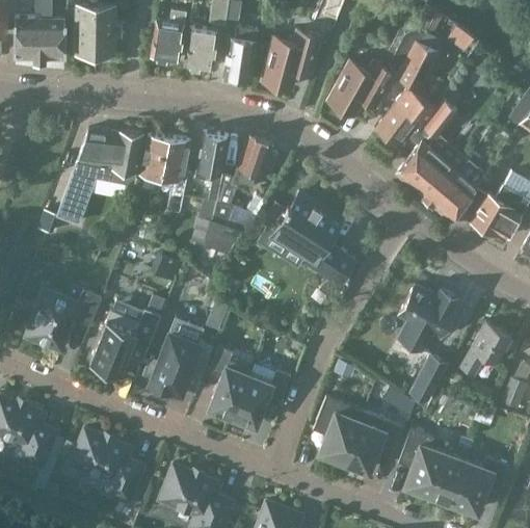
[(41,12),(41,18),(53,18),(52,0),(35,0),(35,12),(41,12)]
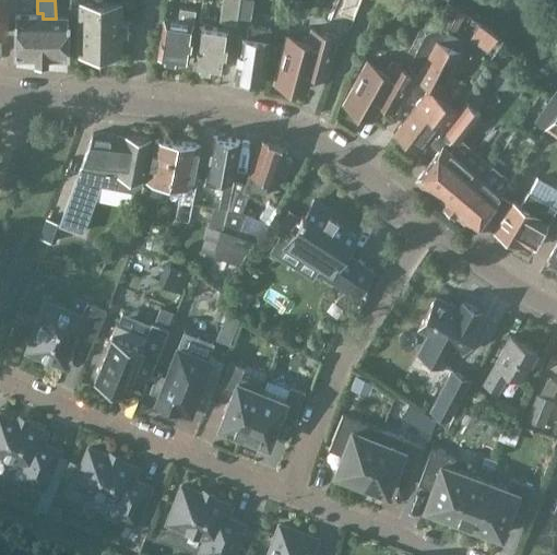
[(237,27),(239,0),(225,0),(222,25),(237,27)]
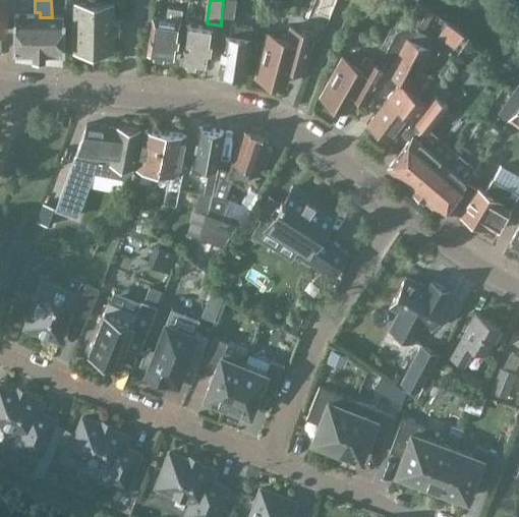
[(223,0),(221,25),(231,26),(231,25),(236,25),(239,0),(223,0)]
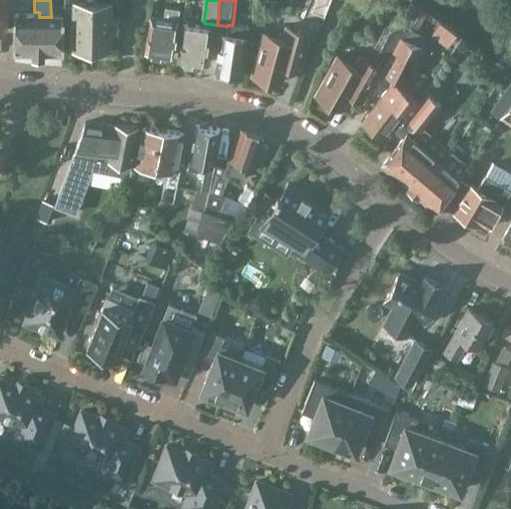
[(64,55),(65,3),(55,2),(55,18),(16,17),(15,54),(34,54),(34,57),(45,57),(45,55),(64,55)]
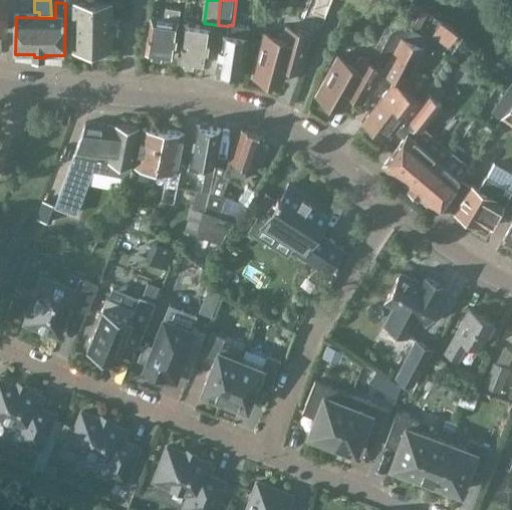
[(74,4),(73,49),(111,50),(111,33),(117,33),(117,22),(112,22),(112,5),(74,4)]
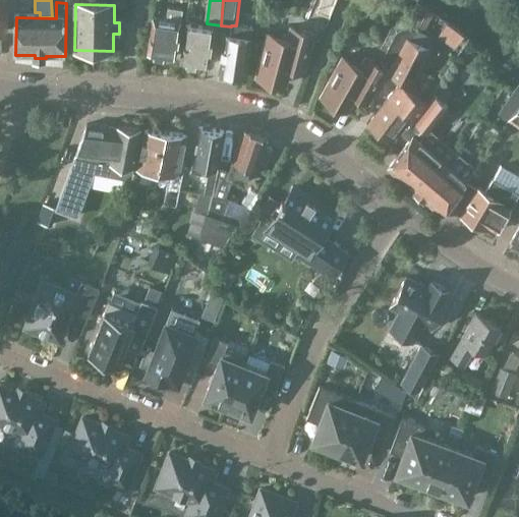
[(167,21),(153,19),(147,56),(152,56),(153,59),(153,60),(163,61),(163,60),(165,58),(174,60),(180,23),(181,23),(183,11),(169,9),(167,21)]
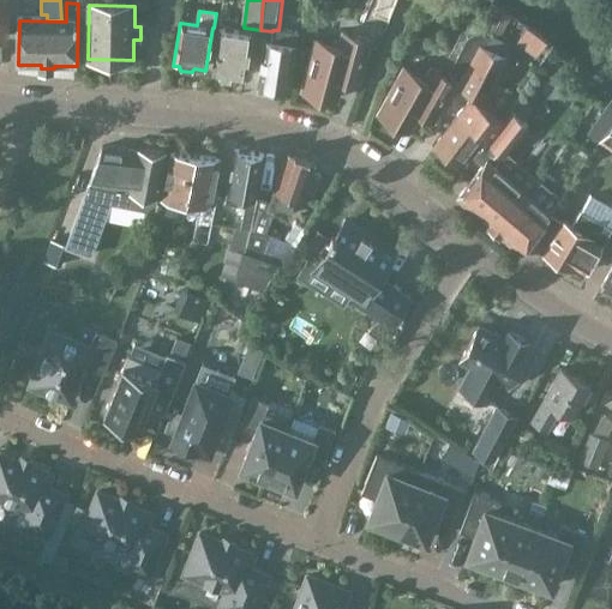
[(213,76),(217,76),(222,80),(228,82),(234,78),(246,79),(252,34),(220,30),(213,76)]
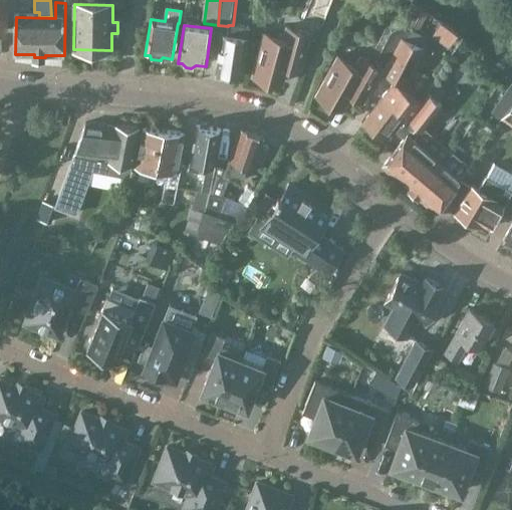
[(229,26),(227,36),(223,36),(218,71),(242,75),(249,29),(229,26)]
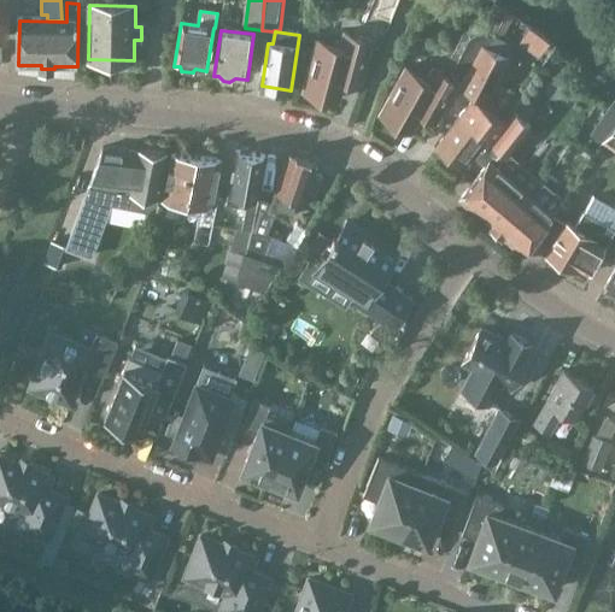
[(302,95),(310,98),(312,101),(328,106),(332,104),(341,106),(346,86),(363,90),(376,42),(344,34),(340,47),(317,40),(302,95)]
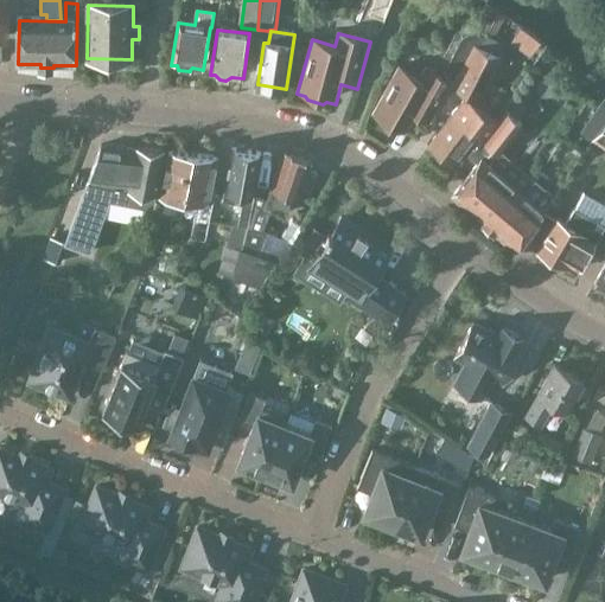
[(449,84),(477,102),(503,62),(475,44),(449,84)]
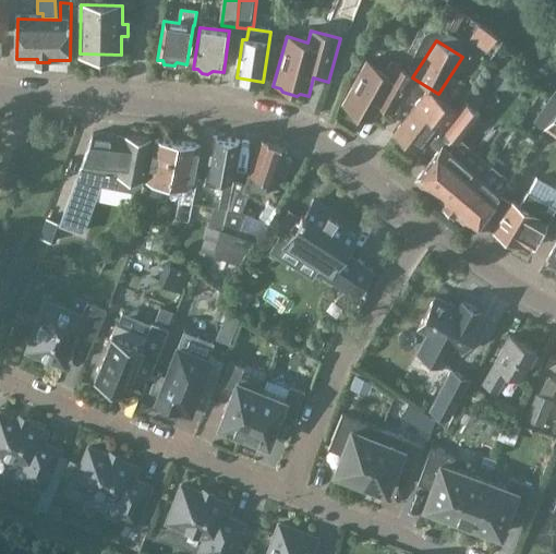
[(367,62),(343,105),(372,121),(382,105),(395,112),(413,79),(390,67),(387,73),(367,62)]
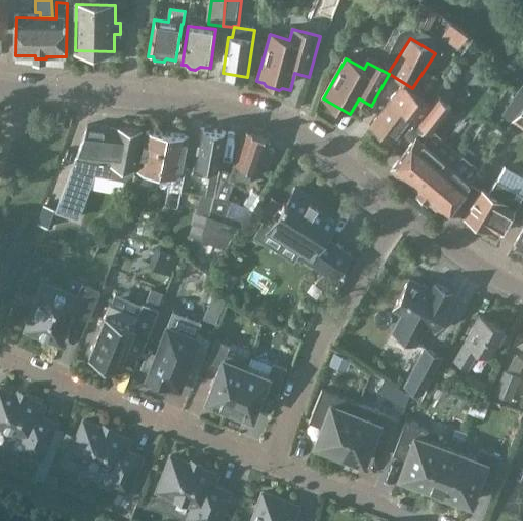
[(370,127),(379,134),(377,136),(387,144),(389,142),(392,144),(410,118),(418,123),(431,107),(430,107),(400,88),(370,127)]
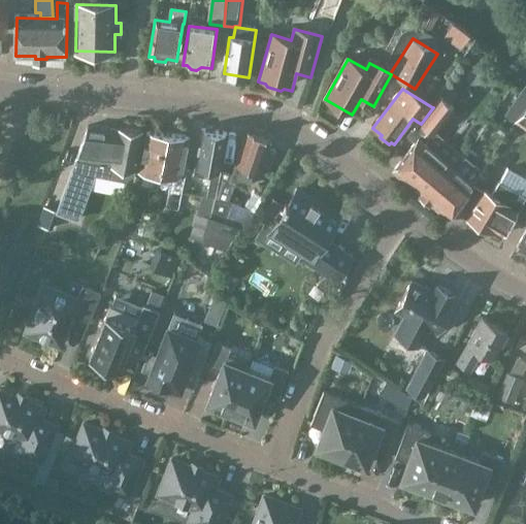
[(511,118),(525,128),(525,97),(511,118)]
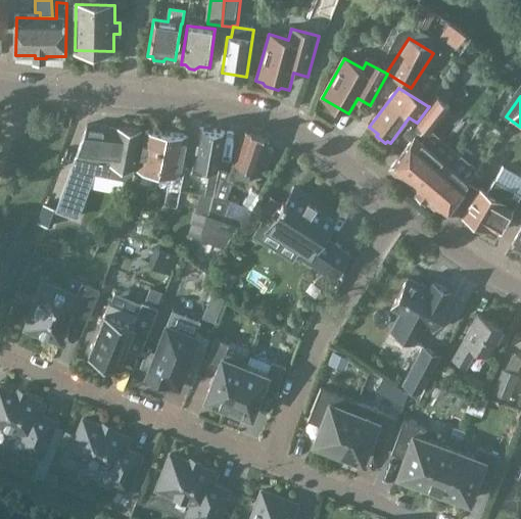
[(438,99),(419,125),(430,134),(450,108),(438,99)]
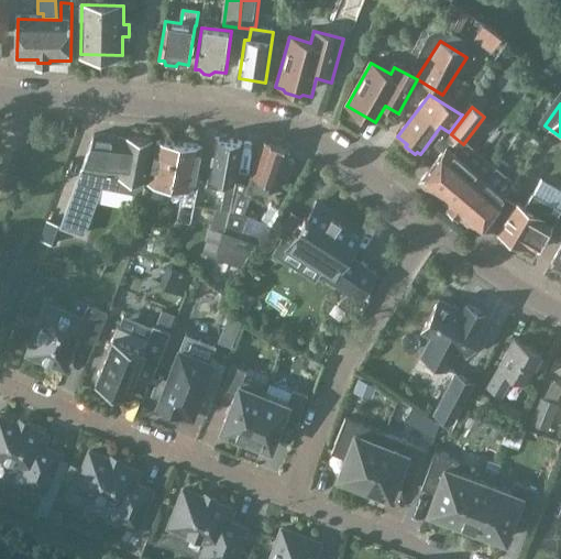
[(451,146),(420,184),(448,209),(458,217),(485,183),(477,176),(463,165),(466,161),(458,153),(464,144),(463,144),(451,134),(443,140),(451,146)]
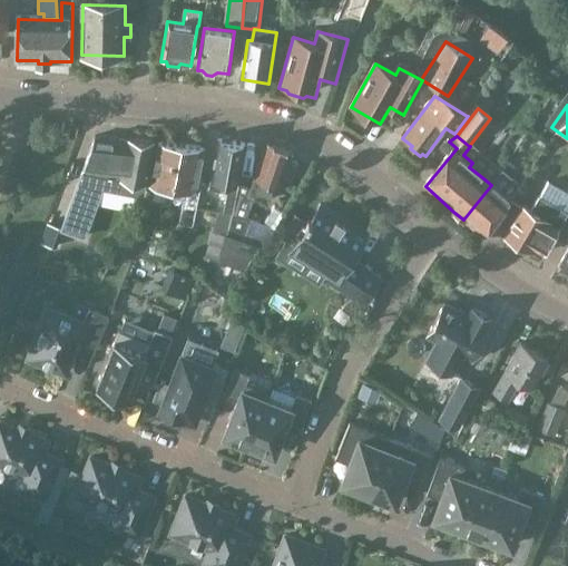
[(79,187),(65,225),(87,234),(103,192),(111,194),(144,201),(155,145),(128,142),(128,144),(126,143),(96,139),(78,187),(79,187)]
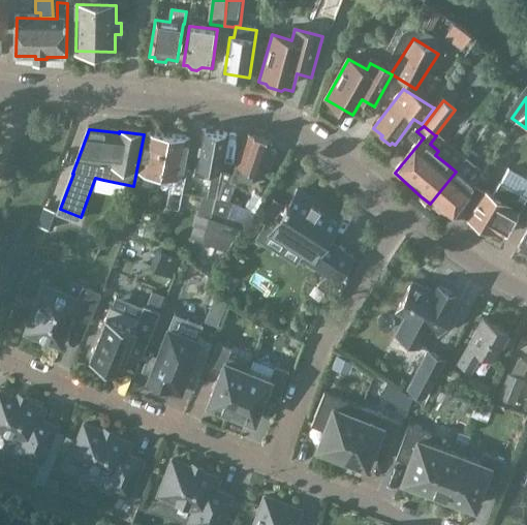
[(216,199),(219,184),(221,172),(227,136),(204,131),(194,180),(211,183),(208,198),(216,199)]
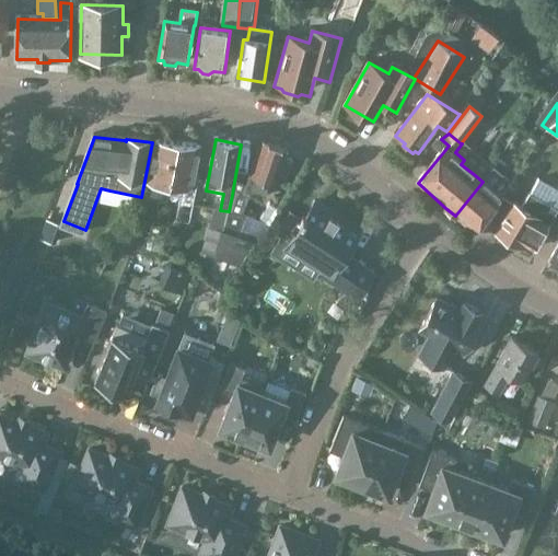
[(248,186),(234,182),(232,195),(229,211),(225,227),(242,232),(248,218),(243,216),(252,196),(264,200),(270,183),(276,185),(289,150),(265,141),(248,186)]
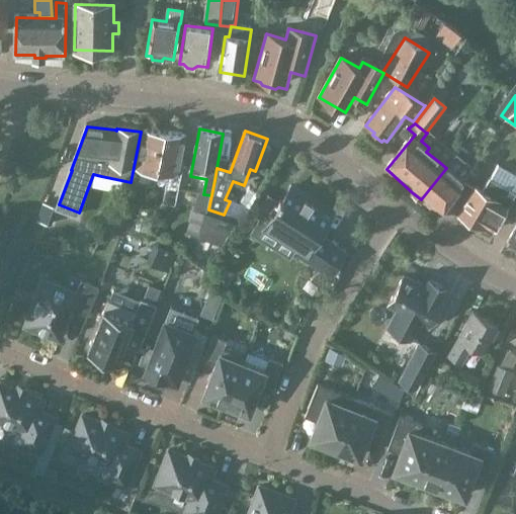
[(158,172),(166,134),(165,134),(146,132),(138,170),(136,184),(155,188),(157,180),(159,172),(158,172)]
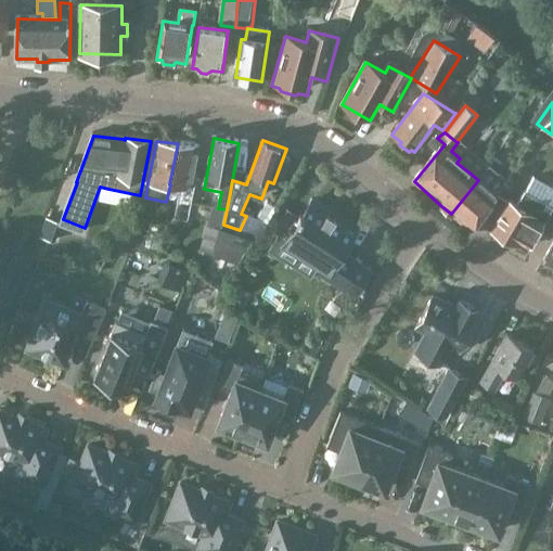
[(200,145),(178,143),(169,184),(170,184),(168,193),(180,196),(176,219),(188,221),(189,219),(198,175),(193,175),(200,145)]
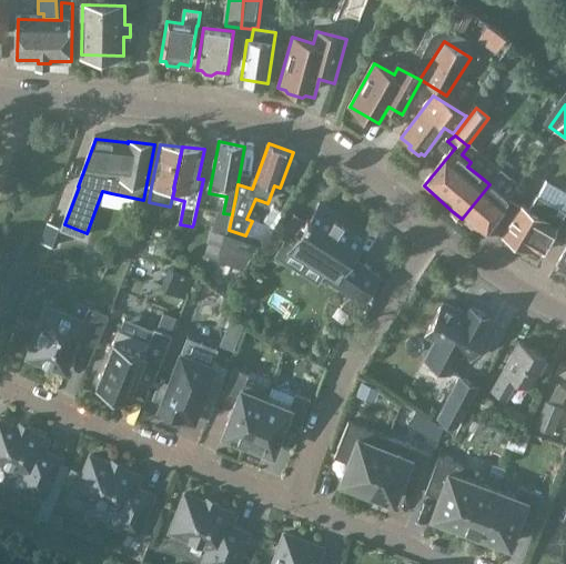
[(489,184),(462,219),(481,235),(482,233),(514,195),(522,187),(503,170),(489,184)]
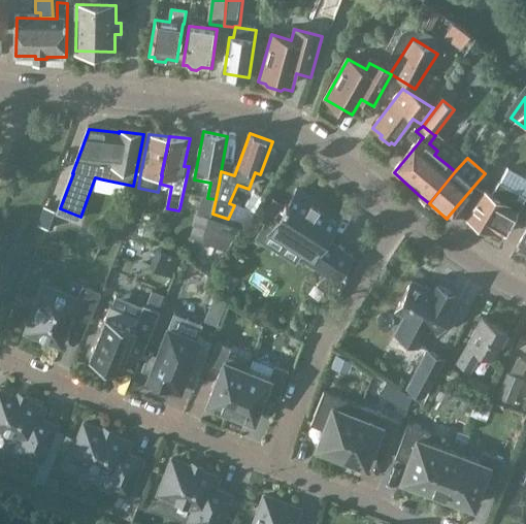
[(484,192),(467,221),(494,237),(496,234),(504,238),(525,203),(525,199),(499,185),(492,197),(484,192)]
